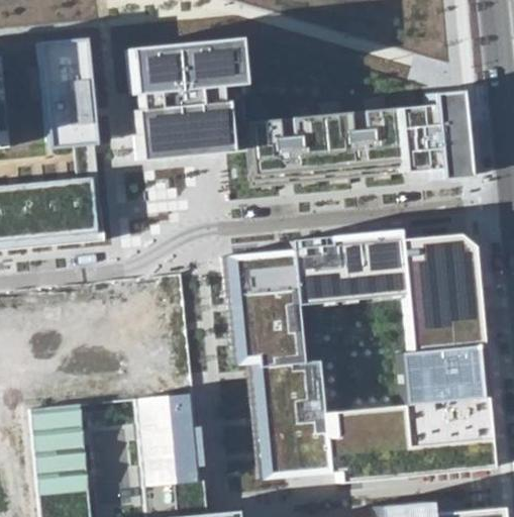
[(87,37),(39,42),(49,147),(76,145),(97,143),(87,37)]
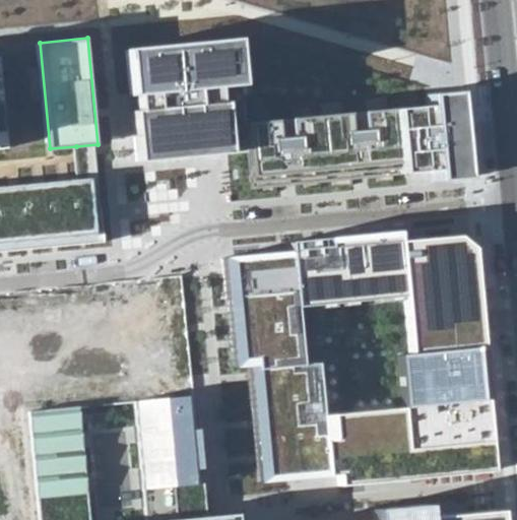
[(231,152),(250,150),(248,123),(240,41),(129,49),(139,161),(231,152)]
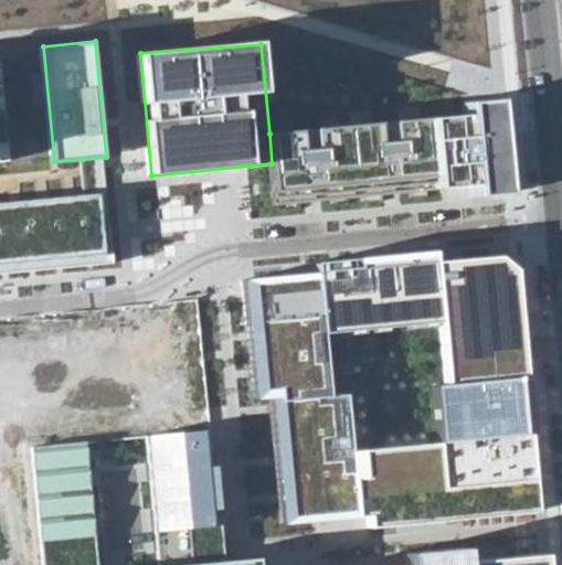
[(0,159),(10,159),(0,62),(0,159)]
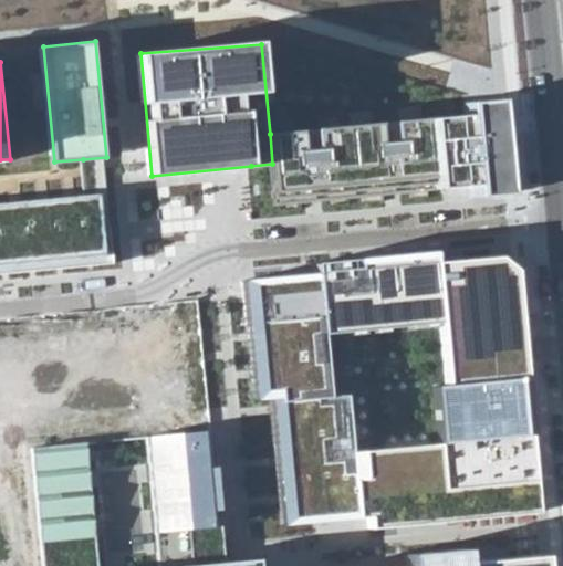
[(468,114),(430,118),(437,188),(475,185),(476,198),(509,195),(500,98),(467,102),(468,114)]
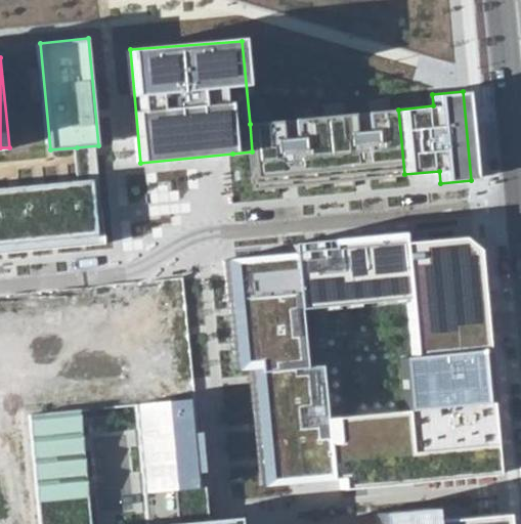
[(235,190),(404,174),(398,110),(250,124),(252,151),(232,154),(235,190)]
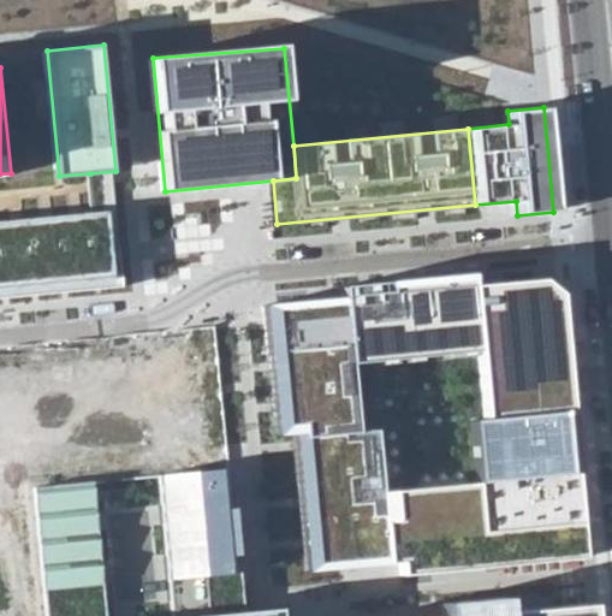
[(116,171),(90,173),(93,199),(117,196),(116,171)]
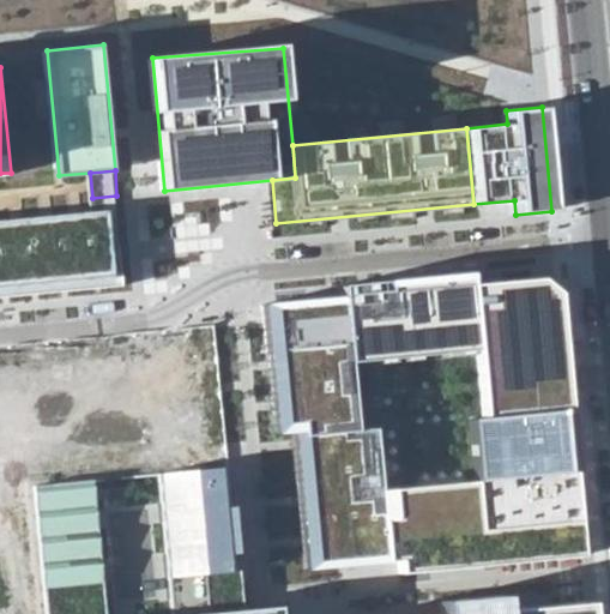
[(0,220),(0,302),(137,290),(127,194),(116,196),(92,198),(94,211),(0,220)]
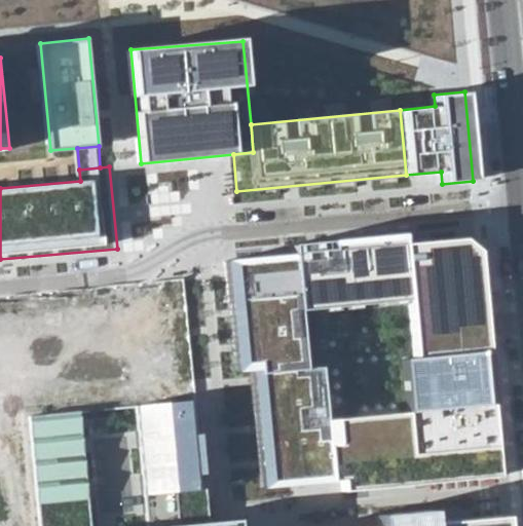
[(250,372),(263,498),(500,472),(479,250),(461,237),(406,242),(407,233),(293,243),(293,255),(227,259),(236,373),(250,372)]
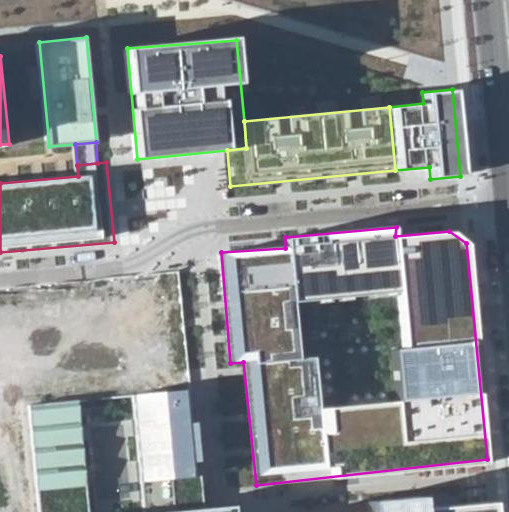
[(132,394),(142,511),(172,511),(206,509),(195,388),(146,393),(132,394)]
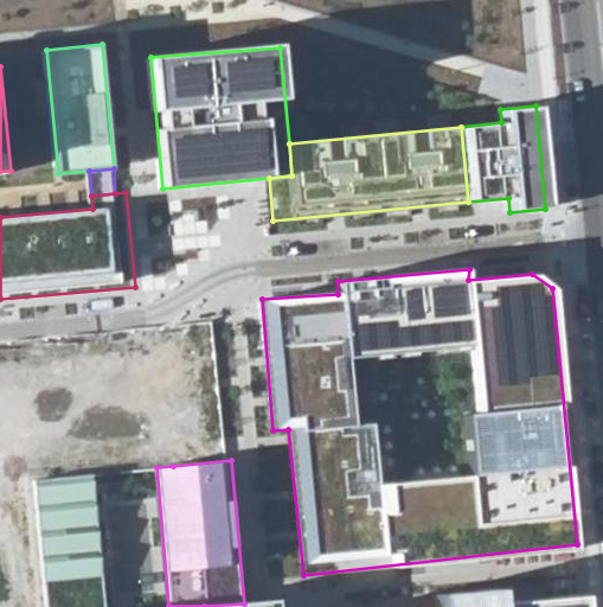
[(36,479),(47,606),(107,606),(94,474),(36,479)]
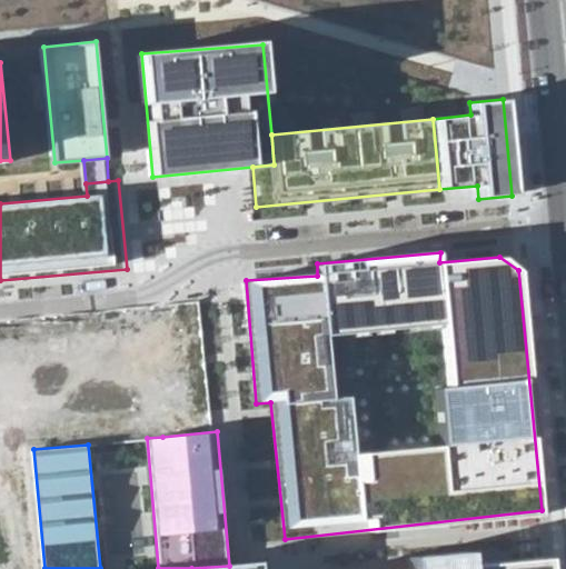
[(546,568),(545,559),(468,566),(467,550),(408,557),(408,568),(546,568)]
